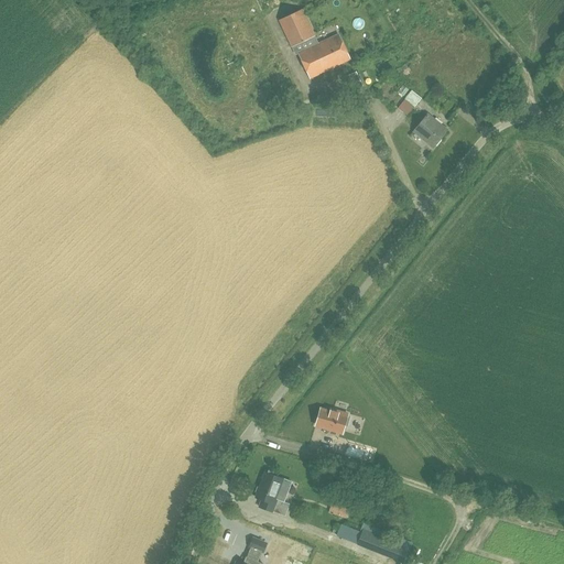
[(311,78),(350,60),(338,34),(316,45),(312,38),(315,36),(303,9),(279,20),(295,55),(299,54),(311,78)]
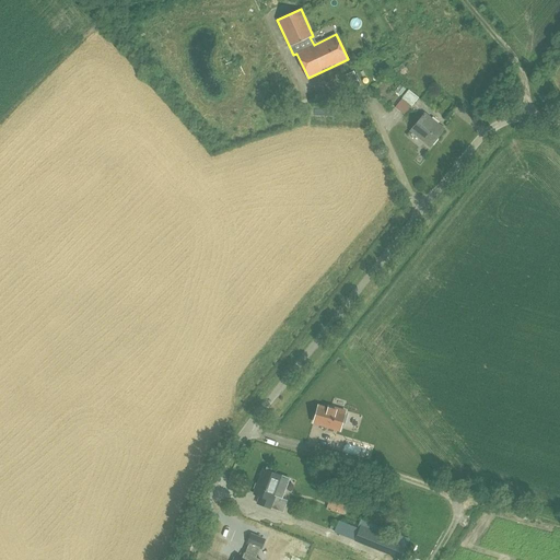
[(356,71),(346,76),(352,90),(362,85),(356,71)]
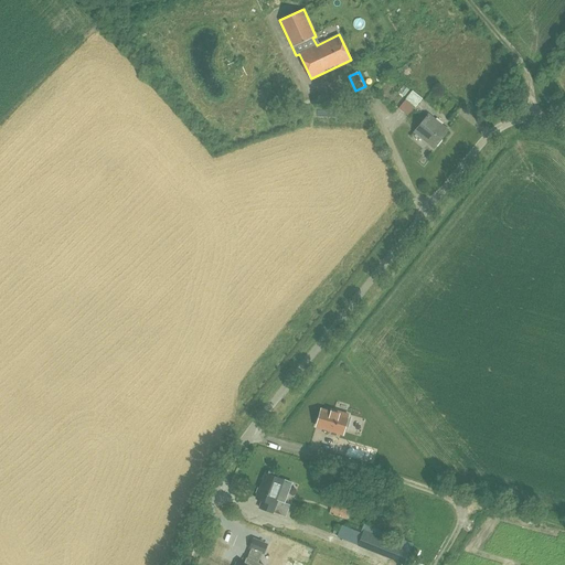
[(413,91),(406,99),(398,108),(408,117),(416,108),(423,99),(413,91)]
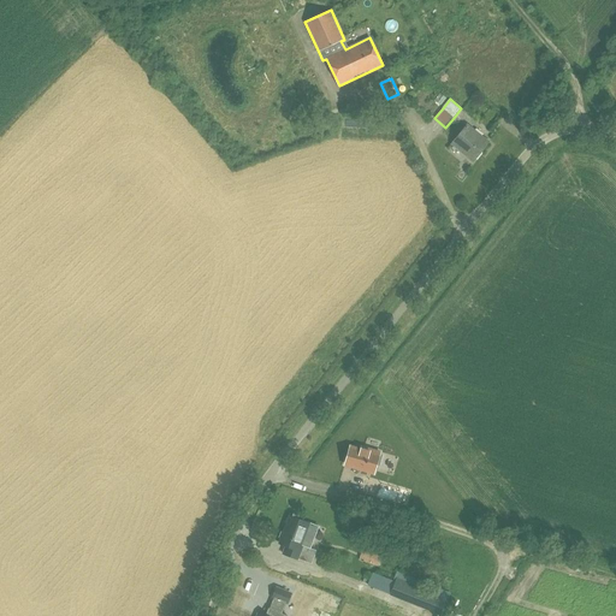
[(474,160),(489,142),(467,125),(452,143),(474,160)]
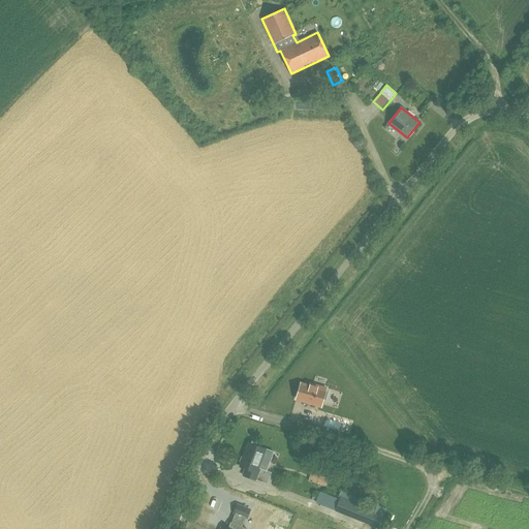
[(303,382),(291,396),(313,412),(324,397),(312,386),(310,389),(303,382)]
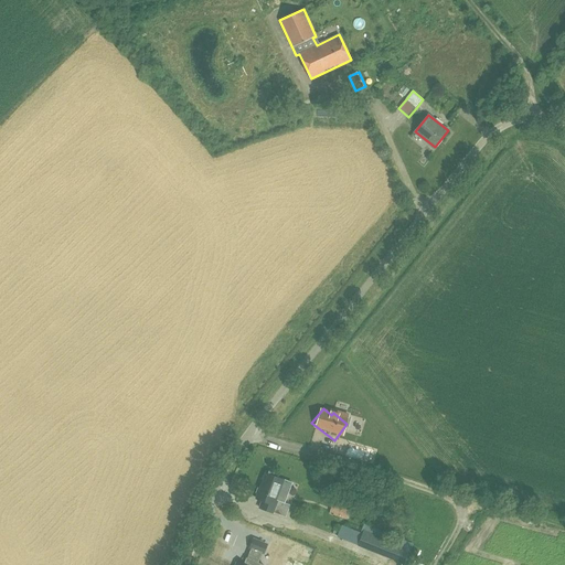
[(275,499),(283,480),(266,473),(260,488),(259,487),(258,488),(256,492),(257,494),(258,494),(257,498),(262,500),(259,508),(273,512),(278,500),(275,499)]
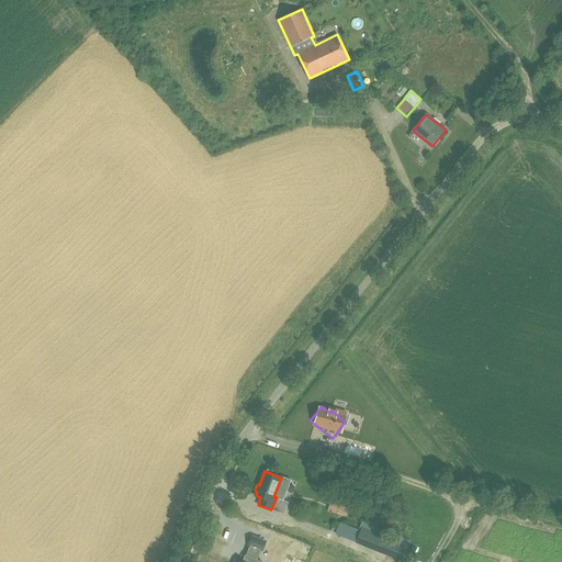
[(348,507),(339,505),(337,513),(345,516),(348,507)]
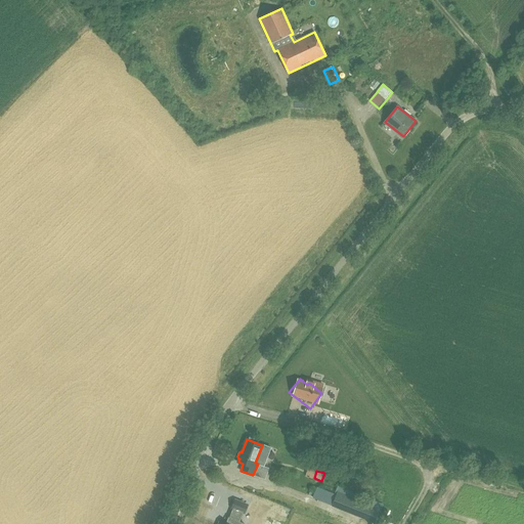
[(335,494),(316,488),(313,497),(334,505),(333,506),(356,515),(375,522),(382,504),(338,486),(335,494)]
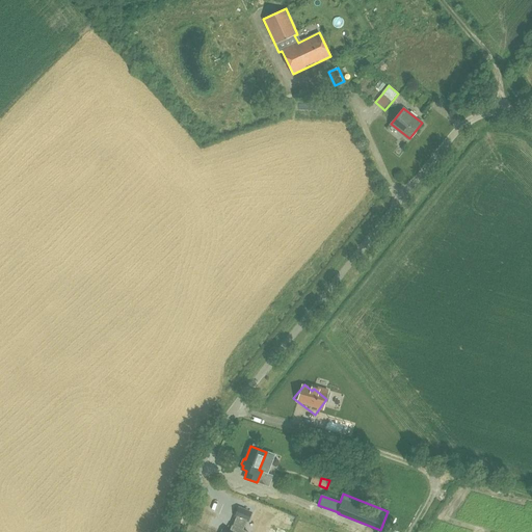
[(239,508),(236,515),(248,521),(251,512),(239,508)]
